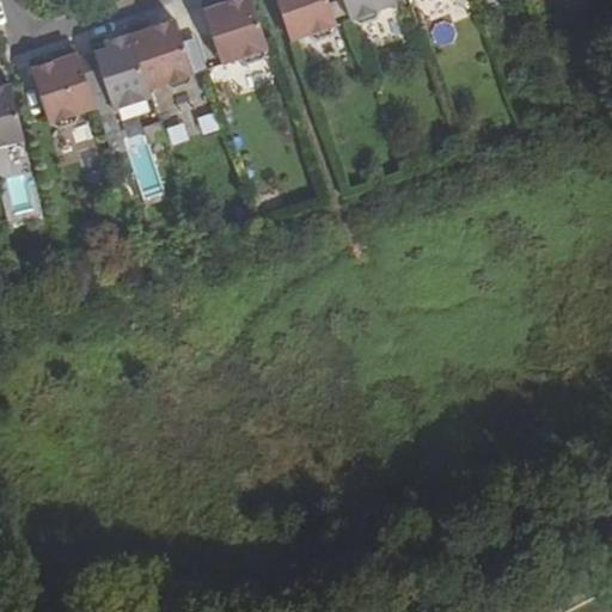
[(267,47),(269,47),(251,0),(226,0),(221,1),(220,0),(201,0),(222,61),(239,56),(240,59),(248,61),(264,56),(268,49),(267,47)]
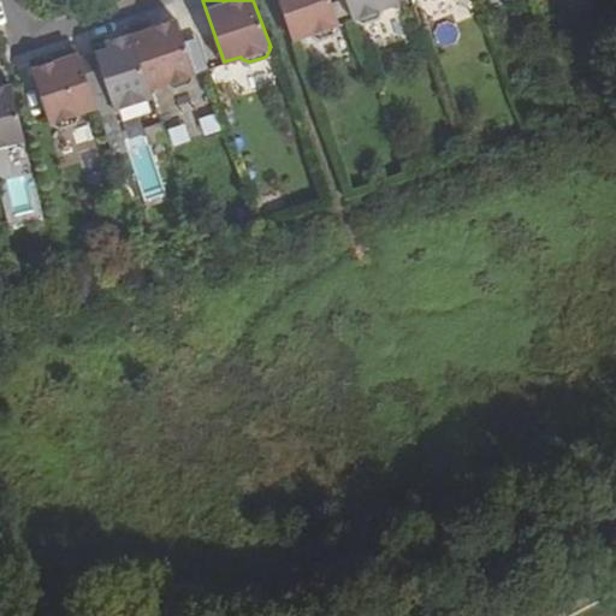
[(338,23),(339,22),(331,0),(279,0),(294,39),(311,33),(312,35),(319,39),(336,33),(338,25),(338,23)]
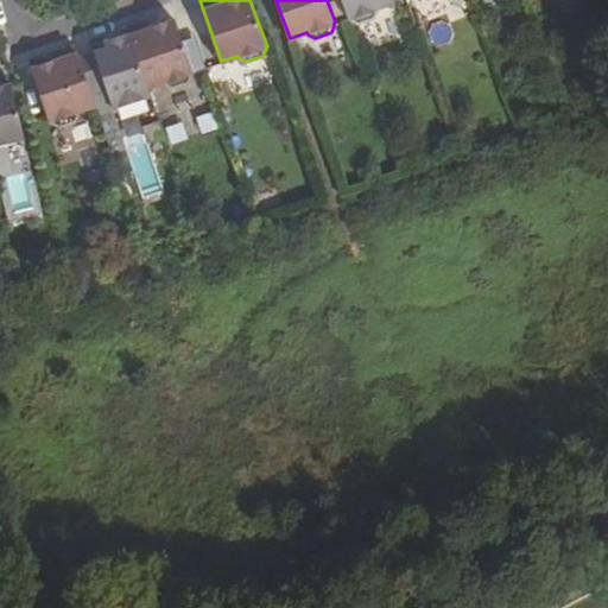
[(377,7),(394,0),(393,0),(342,0),(348,17),(350,17),(352,19),(359,23),(374,16),(378,10),(377,7)]
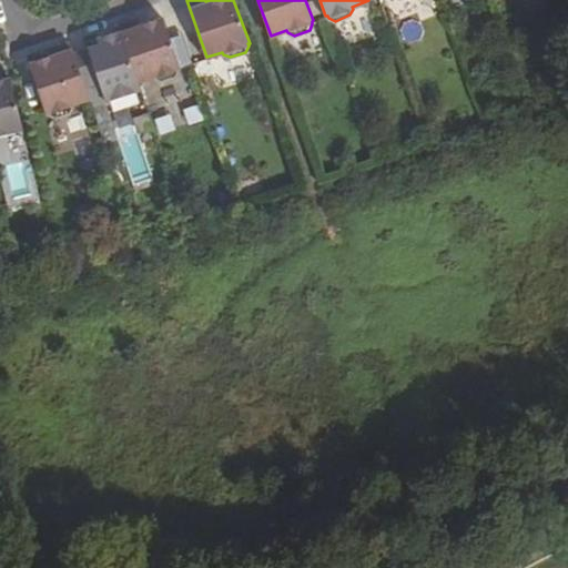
[(118,23),(121,32),(138,81),(153,75),(154,77),(161,81),(176,75),(180,69),(179,68),(180,67),(163,16),(138,26),(134,18),(118,23)]
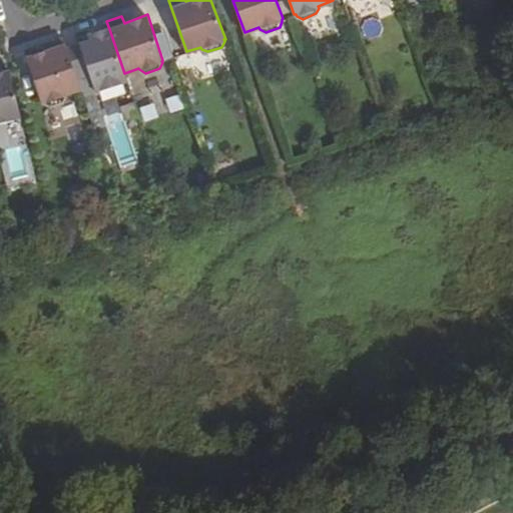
[(67,50),(74,70),(87,66),(95,90),(126,79),(124,73),(109,29),(95,34),(97,40),(90,42),(67,50)]
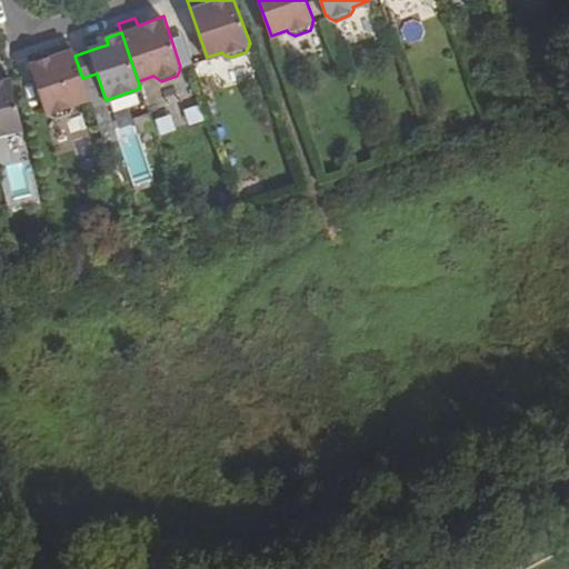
[(106,38),(98,40),(100,47),(108,45),(106,38)]
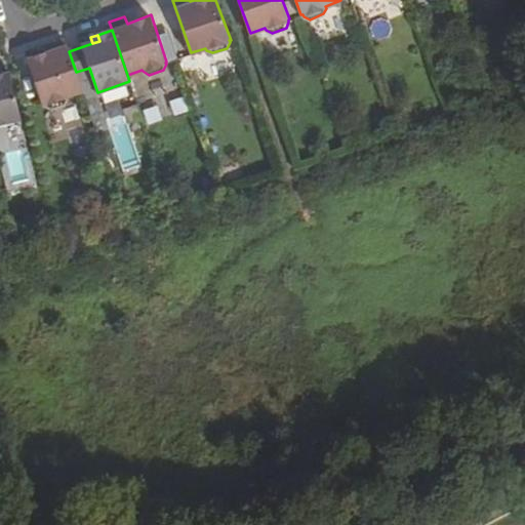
[(43,104),(49,102),(49,104),(57,106),(65,104),(68,97),(68,95),(82,90),(76,72),(69,51),(64,37),(48,42),(50,49),(27,57),(43,104)]
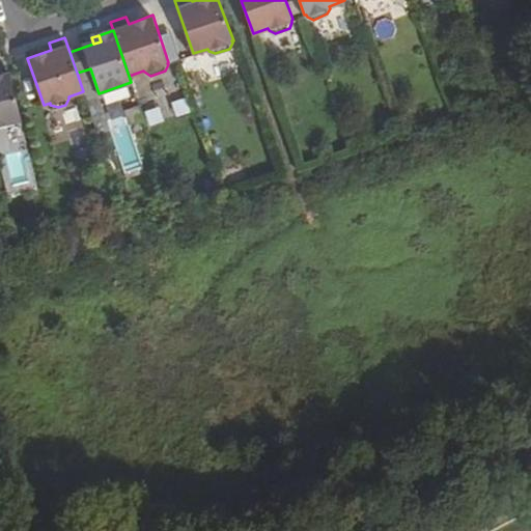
[(0,124),(22,119),(9,72),(0,74),(0,124)]
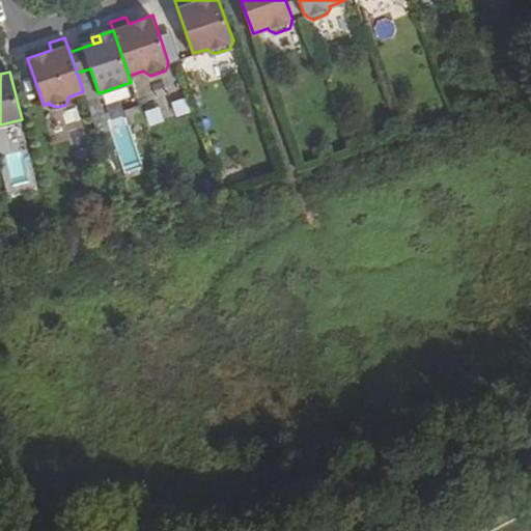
[(17,152),(4,158),(16,183),(28,176),(17,152)]
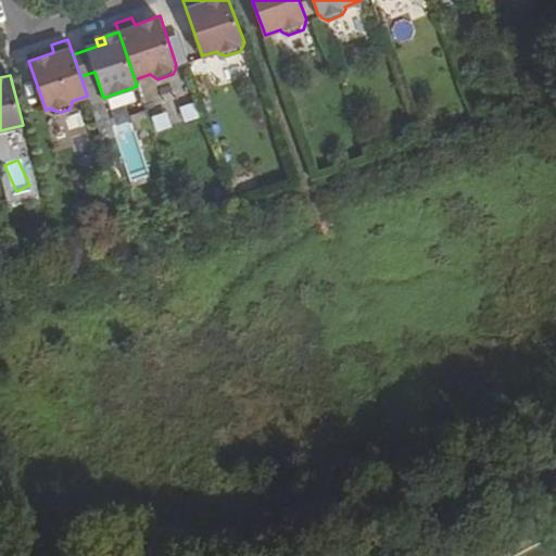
[(236,174),(240,189),(256,184),(252,169),(236,174)]
